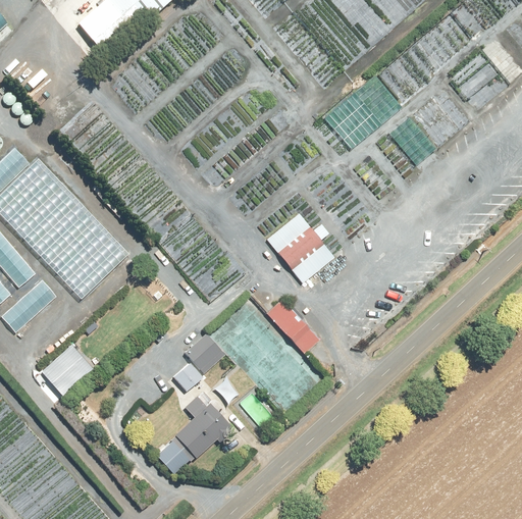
[(105,0),(118,14),(94,37),(108,53),(168,0),(105,0)]
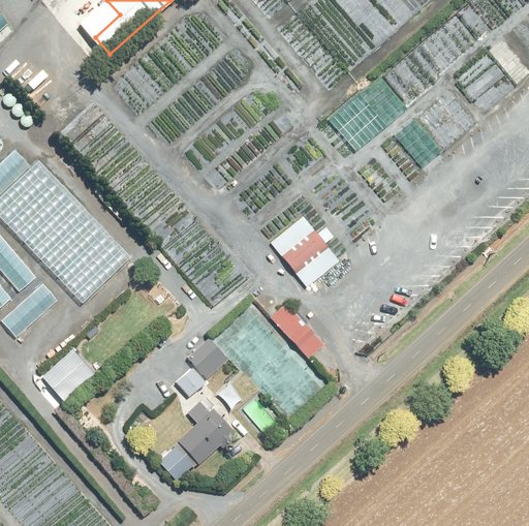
[(316,233),(303,216),(271,242),(306,286),(338,260),(324,243),(333,237),(324,226),(316,233)]
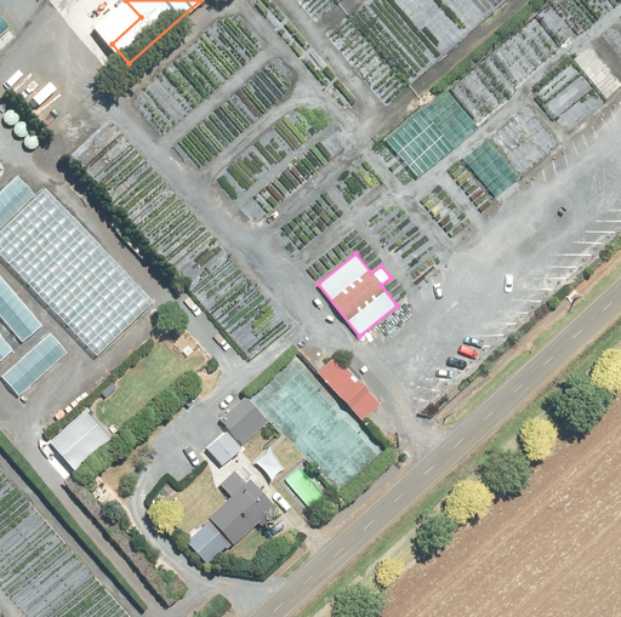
[(359,380),(335,354),(317,372),(362,420),(380,403),(359,380)]
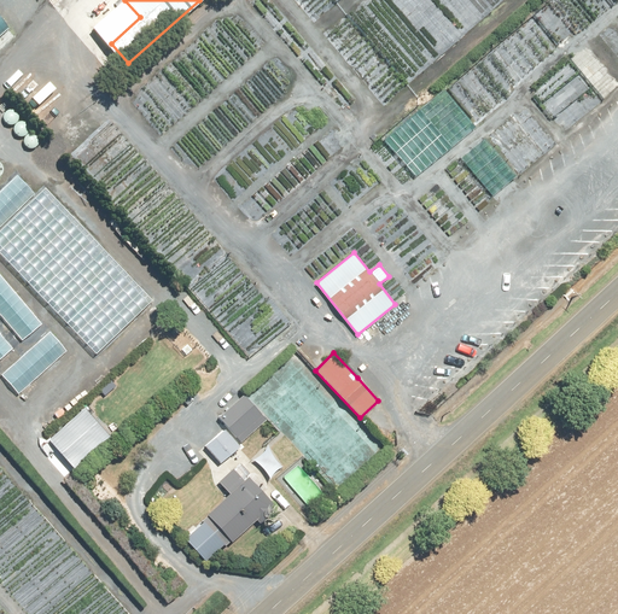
[(264,420),(243,398),(219,421),(240,443),(264,420)]
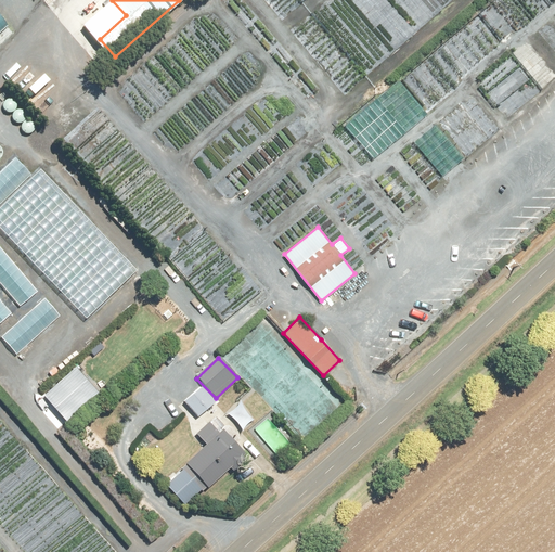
[(215,401),(201,386),(184,400),(197,415),(215,401)]
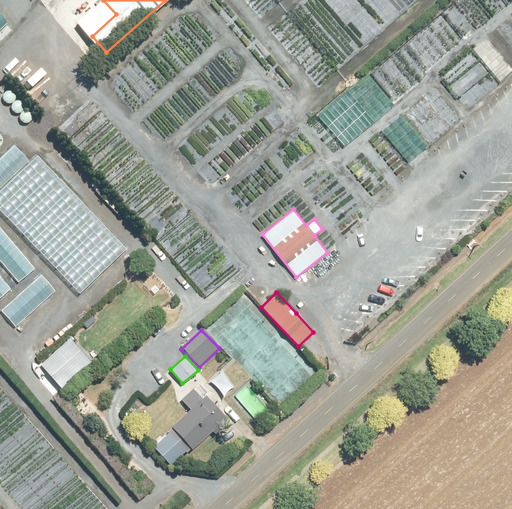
[(205,393),(196,382),(179,398),(190,410),(170,427),(152,443),(172,466),(212,430),(224,444),(239,430),(205,393)]
